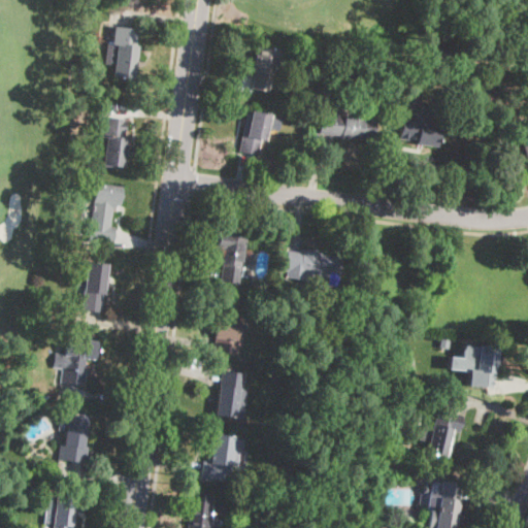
[(136,29),(134,44),(136,45),(133,78),(112,76),(113,65),(105,64),(107,43),(112,44),(114,26),(136,29)]
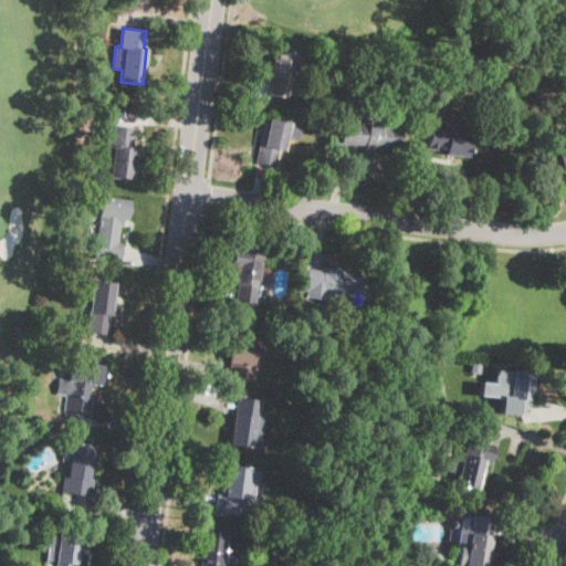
[(306,56),(303,69),(294,66),(287,100),(269,95),(273,76),(270,75),(275,49),(297,53),(296,54),(306,56)]
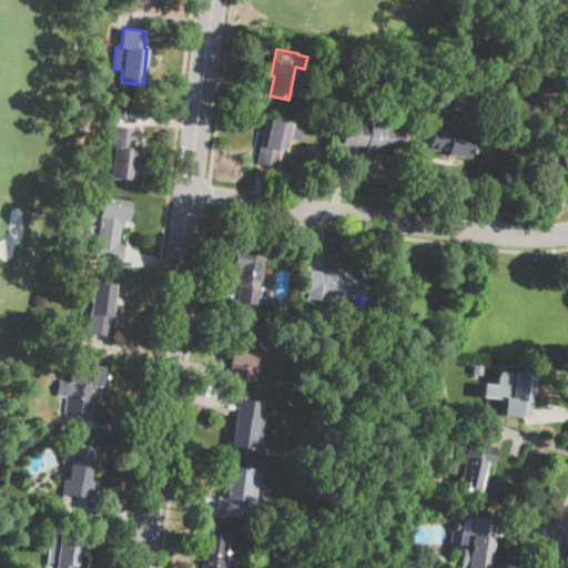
[(465,113),(464,121),(463,133),(470,133),(469,156),(446,155),(446,152),(428,151),(429,130),(446,131),(447,120),(452,121),(453,113),(465,113)]
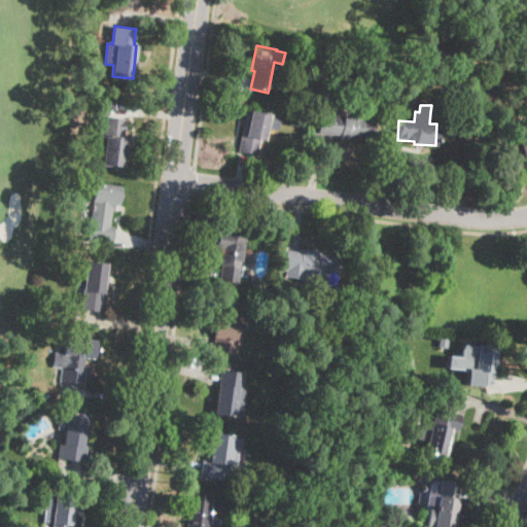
[(375,119),(373,137),(360,136),(360,140),(340,138),(340,136),(318,133),(321,109),(330,110),(329,114),(375,119)]
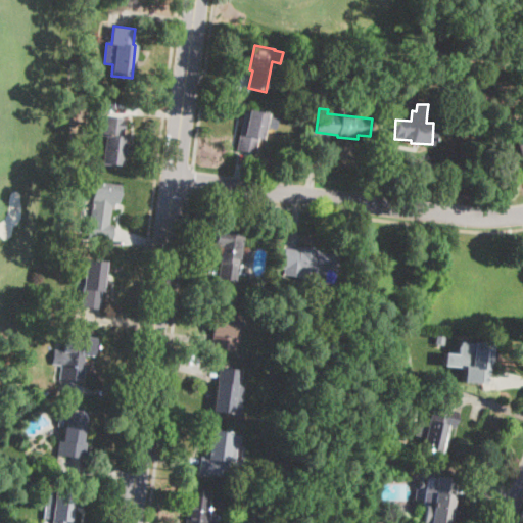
[(264,133),(263,140),(257,139),(255,153),(236,150),(244,109),(268,113),(264,133)]
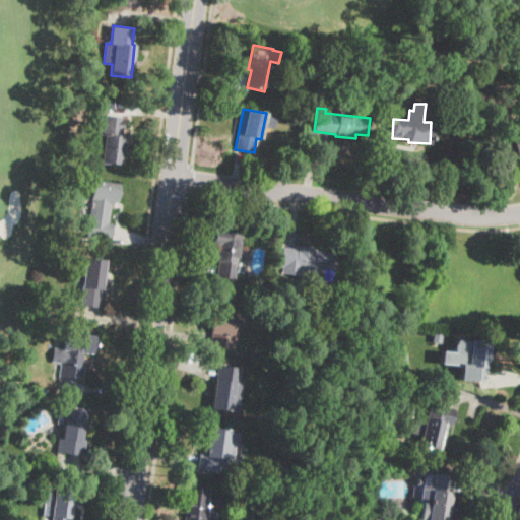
[(123,152),(121,165),(101,161),(103,144),(98,143),(102,115),(124,117),(122,135),(125,136),(123,152)]
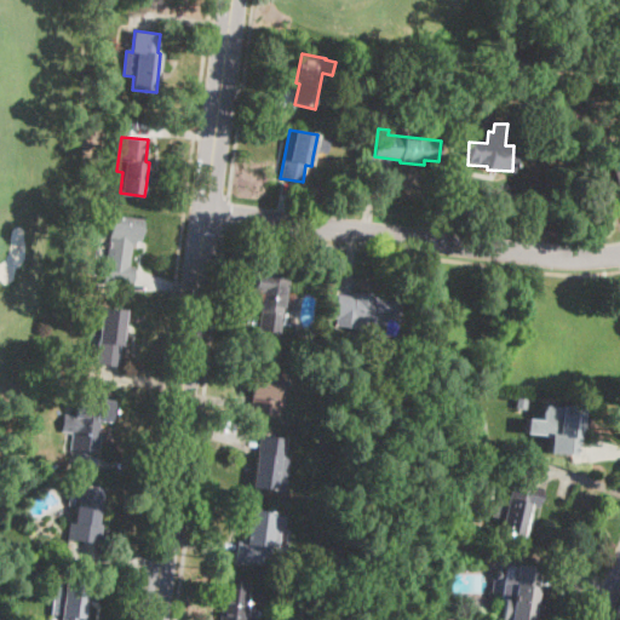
[(141,240),(136,240),(135,246),(132,246),(130,267),(136,267),(133,286),(97,282),(99,263),(107,265),(113,216),(143,219),(141,240)]
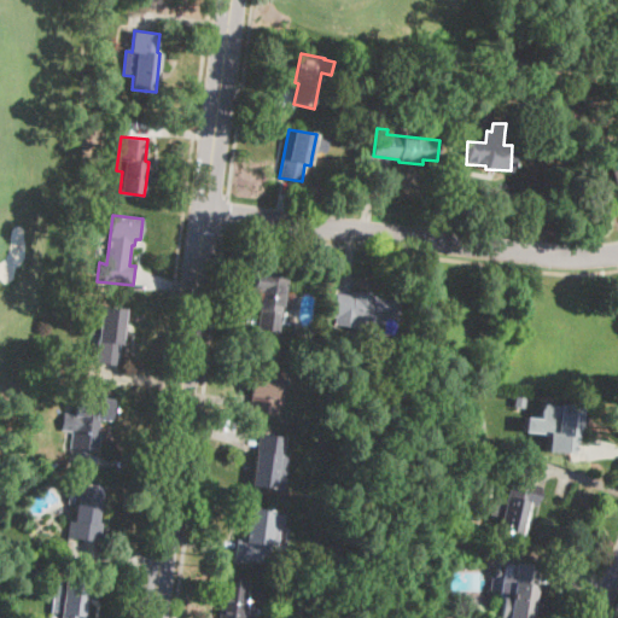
[(280,324),(279,331),(257,328),(260,308),(257,308),(258,295),(254,293),(256,272),(286,275),(280,324)]
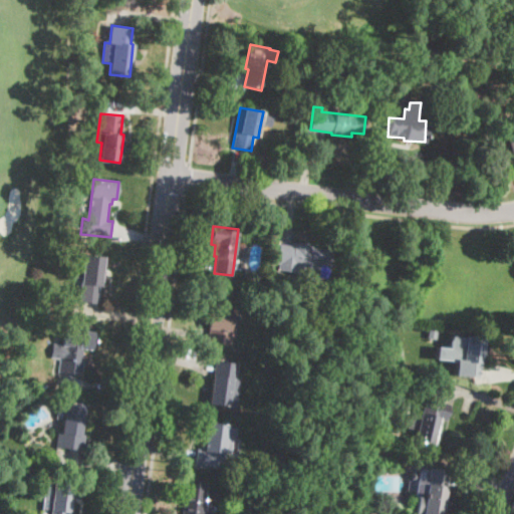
[(311,245),(311,247),(330,249),(326,278),(316,277),(317,269),(296,266),(296,273),(284,271),(284,270),(279,270),(279,264),(277,264),(279,244),(293,246),(294,243),(311,245)]
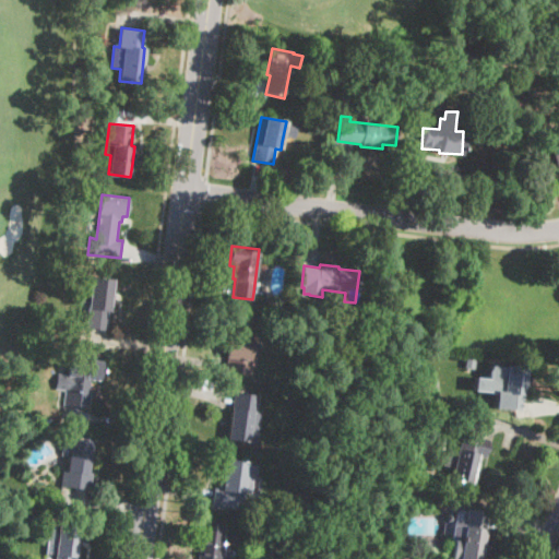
[(108,275),(107,293),(103,329),(84,328),(87,302),(80,301),(83,276),(90,277),(91,273),(108,275)]
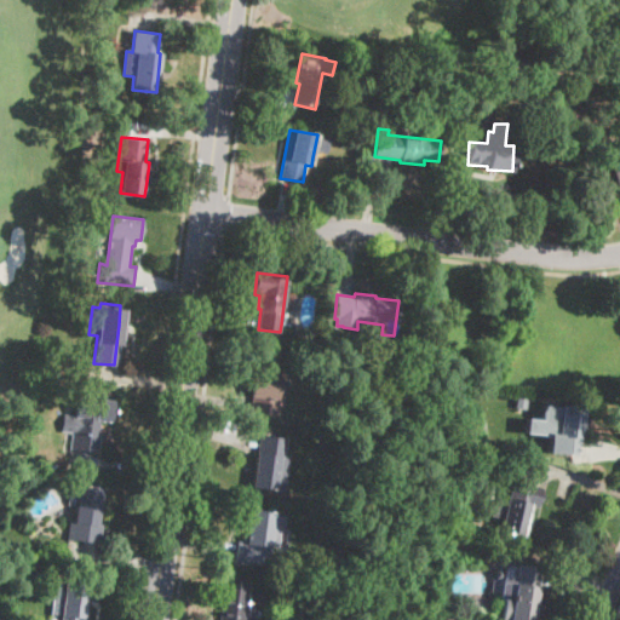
[(282,360),(277,417),(251,414),(252,397),(251,397),(253,369),(257,369),(258,357),(282,360)]
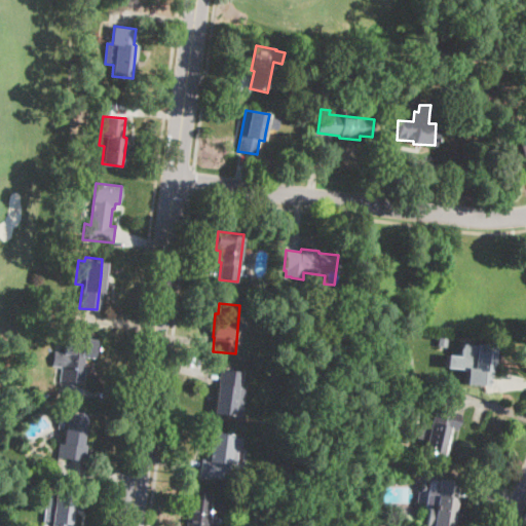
[(97,339),(94,358),(86,357),(82,384),(60,381),(62,365),(64,366),(68,335),(97,339)]
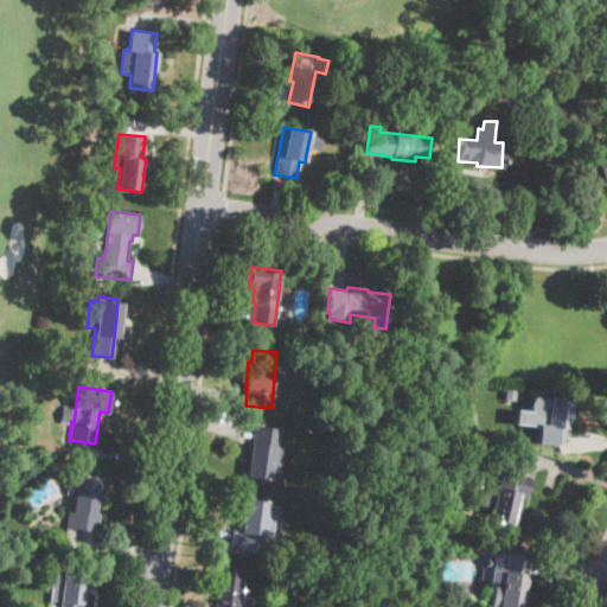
[(517,390),(516,401),(504,398),(506,389),(517,390)]
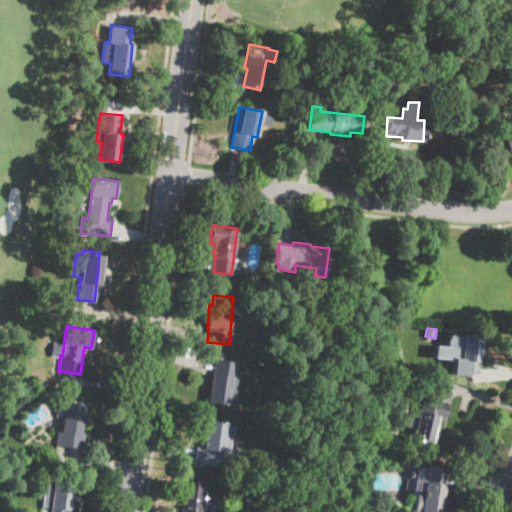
[(486,343),(484,358),(479,357),(478,376),(452,374),(454,358),(460,358),(462,335),(482,337),(482,342),(486,343)]
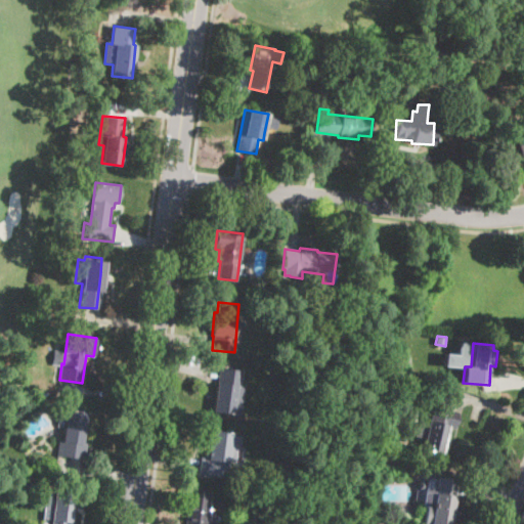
[(245,389),(241,416),(214,411),(220,367),(243,370),(239,388),(245,389)]
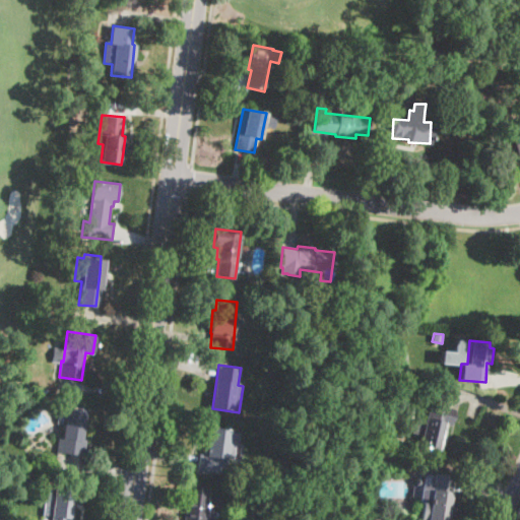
[(455,409),(452,426),(448,426),(443,451),(418,446),(420,435),(410,433),(414,417),(425,420),(429,403),(455,409)]
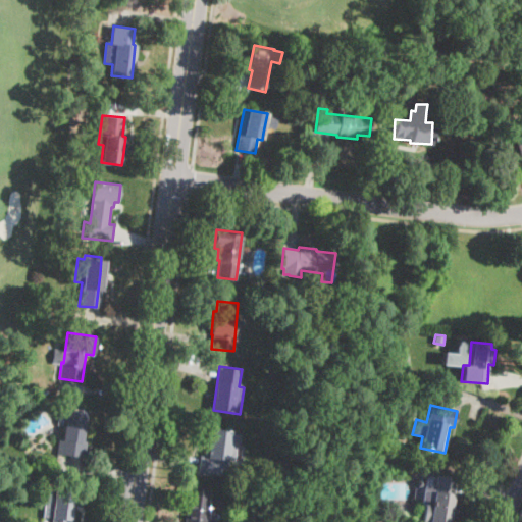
[(85,427),(83,441),(87,441),(85,457),(57,454),(59,437),(63,437),(67,408),(87,410),(85,427)]
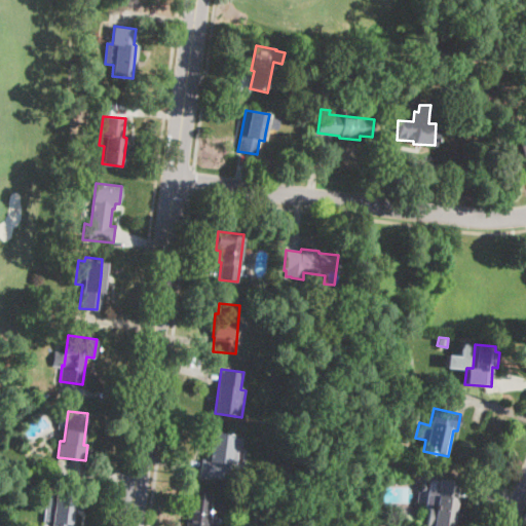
[(241,438),(239,449),(237,449),(234,464),(228,464),(226,479),(198,475),(201,458),(205,459),(210,431),(233,436),(233,437),(241,438)]
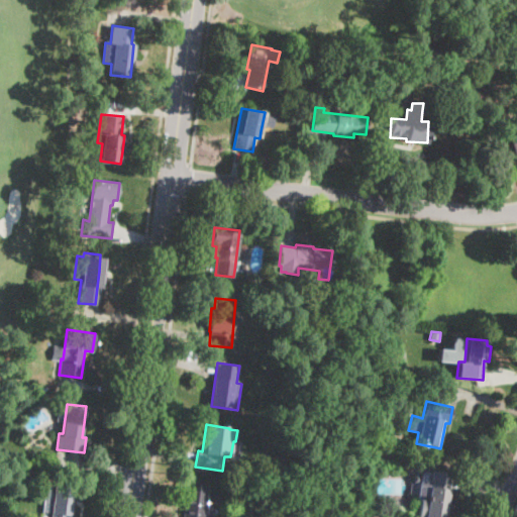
[(448,489),(446,503),(444,516),(418,516),(421,497),(426,498),(428,485),(419,483),(421,470),(450,474),(448,489)]
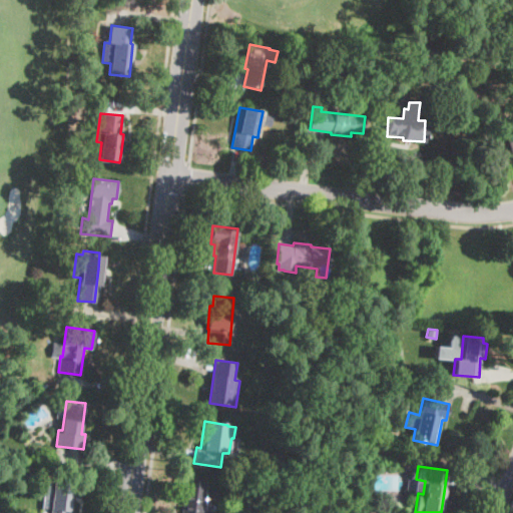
[(243,469),(242,478),(229,476),(230,467),(243,469)]
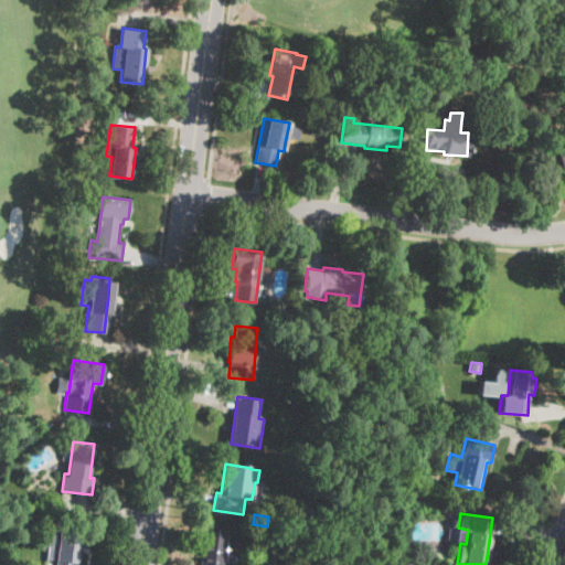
[(232,552),(230,564),(221,564),(220,564),(201,564),(204,529),(224,531),(222,551),(232,552)]
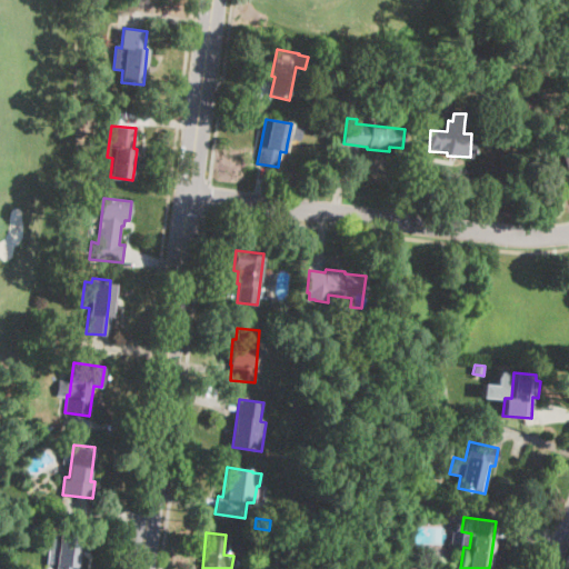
[(81,550),(80,555),(79,568),(75,567),(73,568),(55,568),(56,566),(47,565),(48,549),(60,551),(61,535),(82,537),(81,550)]
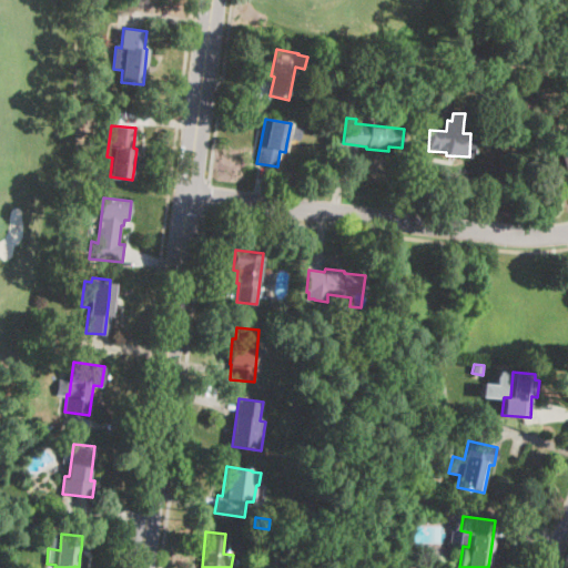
[(265,547),(264,555),(253,554),(254,546),(265,547)]
